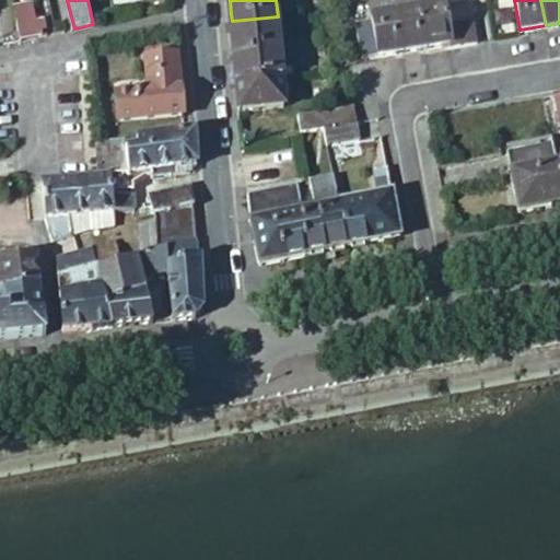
[(16,7),(21,24),(22,31),(23,38),(44,35),(44,34),(43,34),(44,33),(44,32),(45,31),(45,30),(46,30),(47,30),(45,19),(41,20),(36,2),(16,7)]
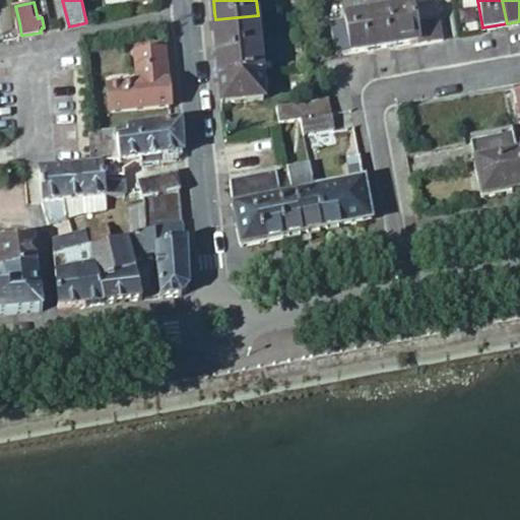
[(389,6),(396,43),(418,40),(419,44),(444,39),(440,19),(415,22),(412,2),(389,6)]
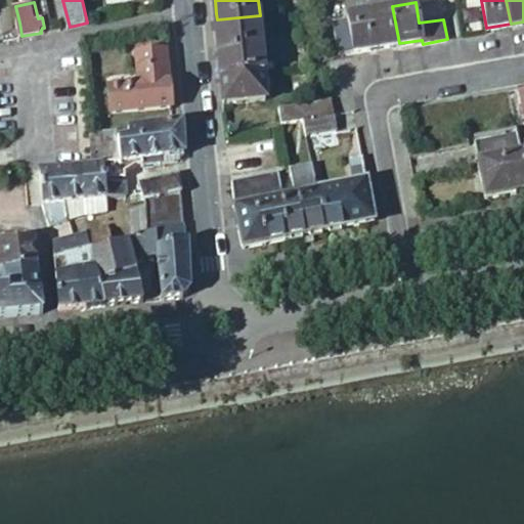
[(392,6),(372,9),(378,46),(399,43),(392,6)]
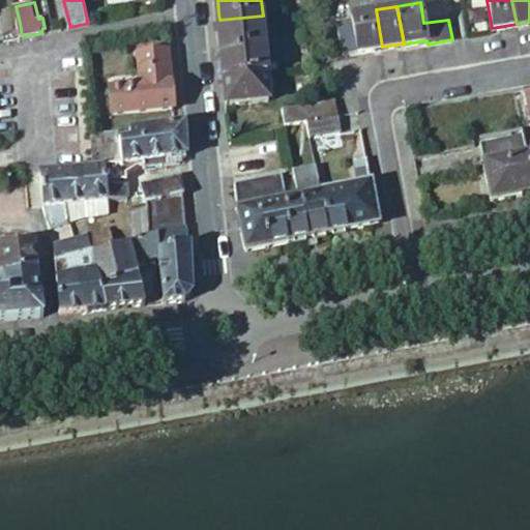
[(382,47),(376,9),(339,16),(345,54),(382,47)]
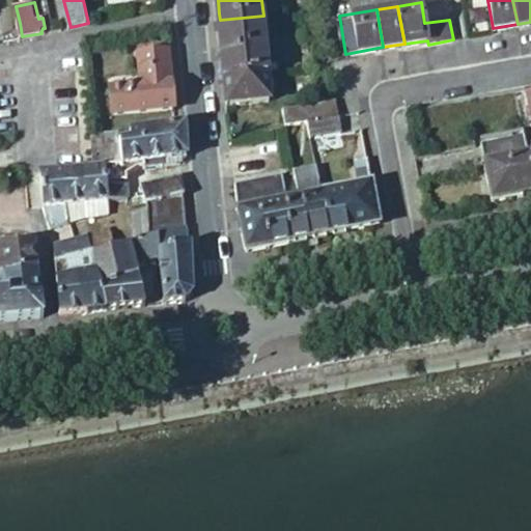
[(269,74),(263,16),(220,20),(225,79),(267,75),(269,74)]
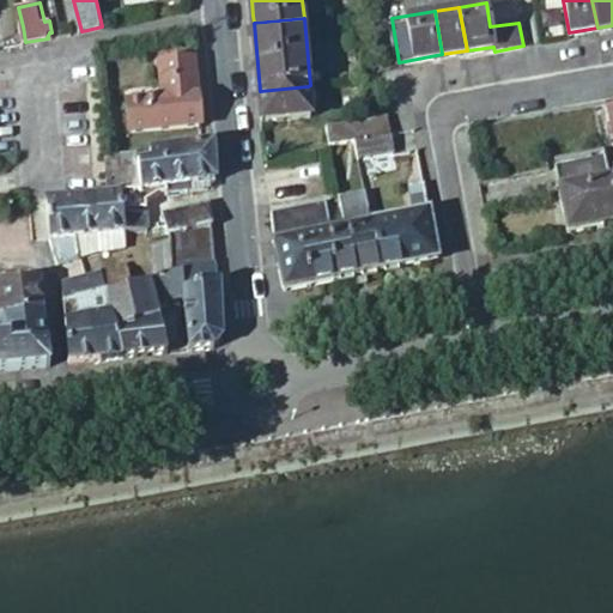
[(14,36),(16,44),(25,42),(24,34),(14,36)]
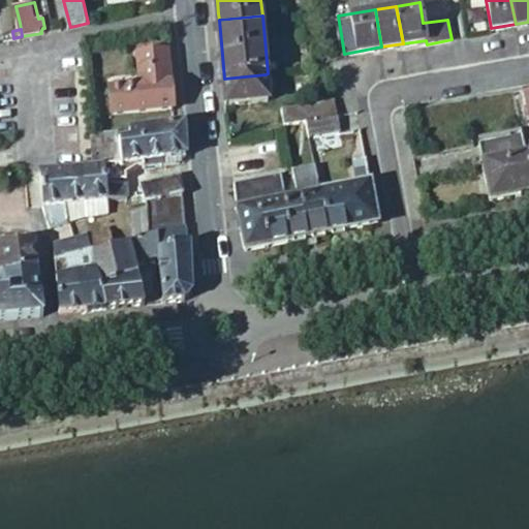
[(174,105),(168,50),(139,53),(142,82),(113,84),(115,110),(128,109),(174,105)]
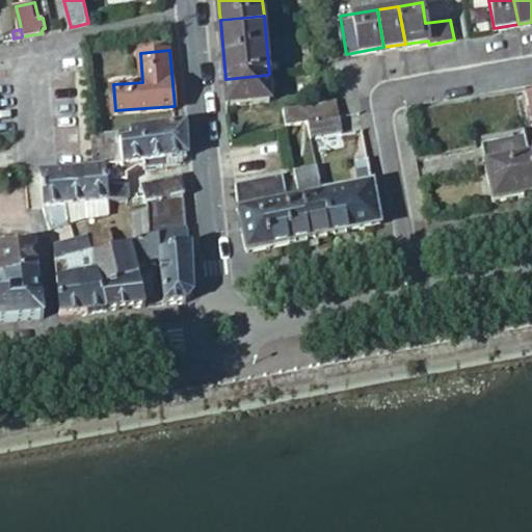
[(272,102),(269,74),(267,75),(225,79),(227,80),(229,106),(272,102)]
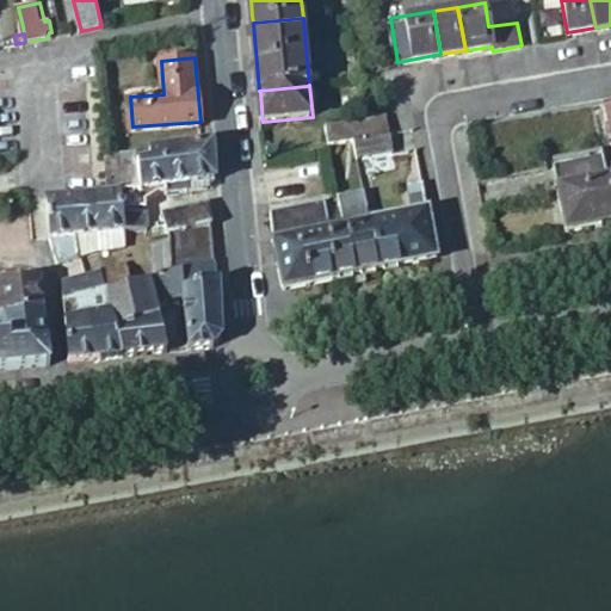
[(389,133),(387,113),(326,125),(329,143),(356,139),(389,133)]
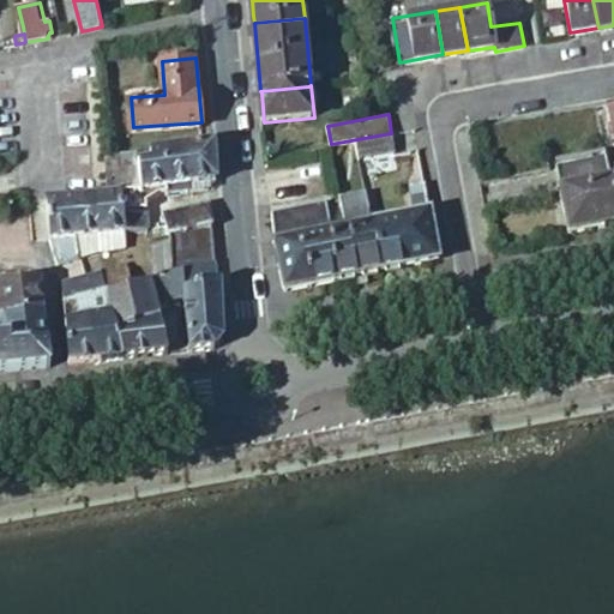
[(391,133),(357,139),(362,158),(395,151),(391,133)]
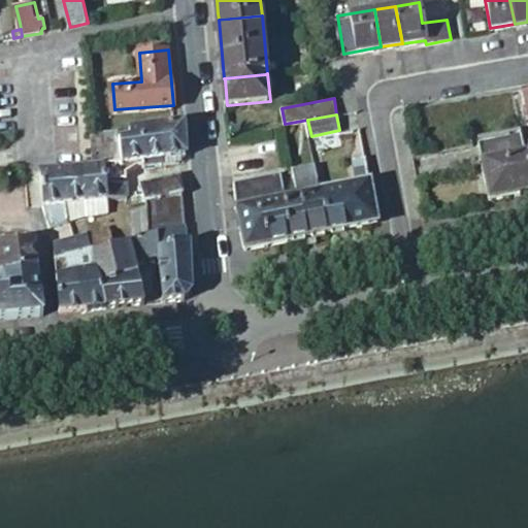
[(184,125),(175,126),(161,128),(164,159),(185,156),(184,125)]
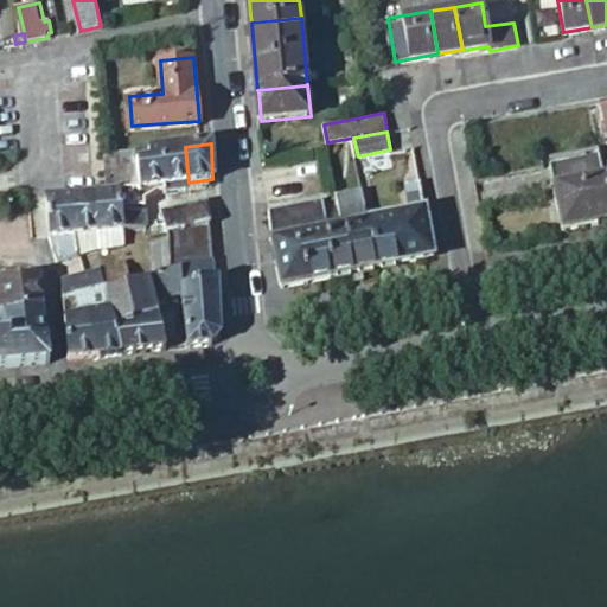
[(189,183),(185,147),(163,148),(166,185),(189,183)]
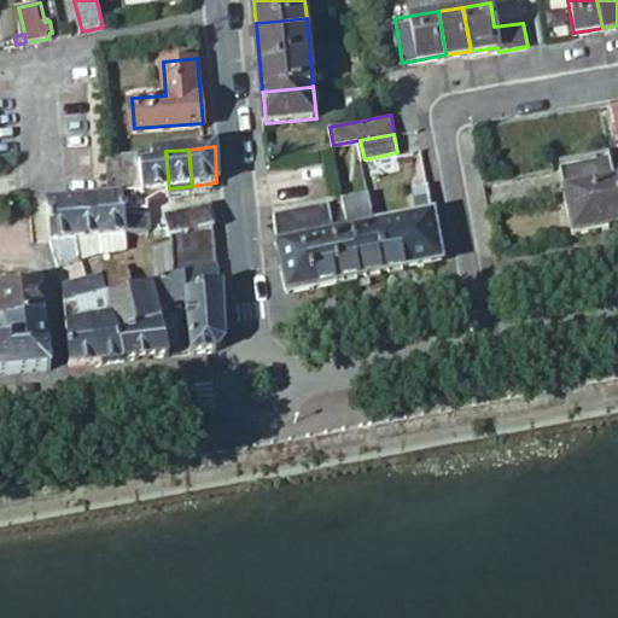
[(153,163),(141,164),(144,191),(150,190),(169,188),(165,151),(152,153),(153,163)]
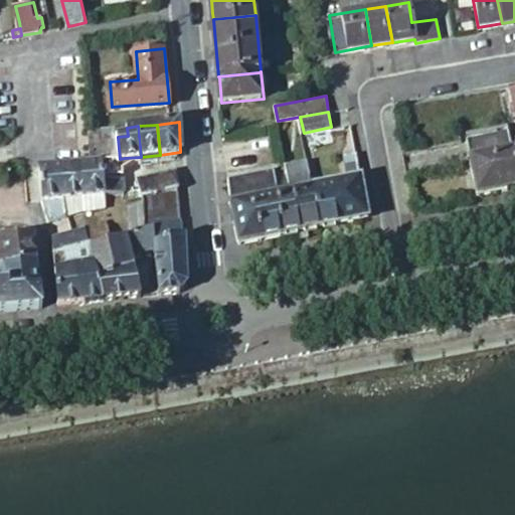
[(94,162),(96,162),(104,161),(120,159),(118,137),(118,129),(95,131),(91,131),(94,162)]
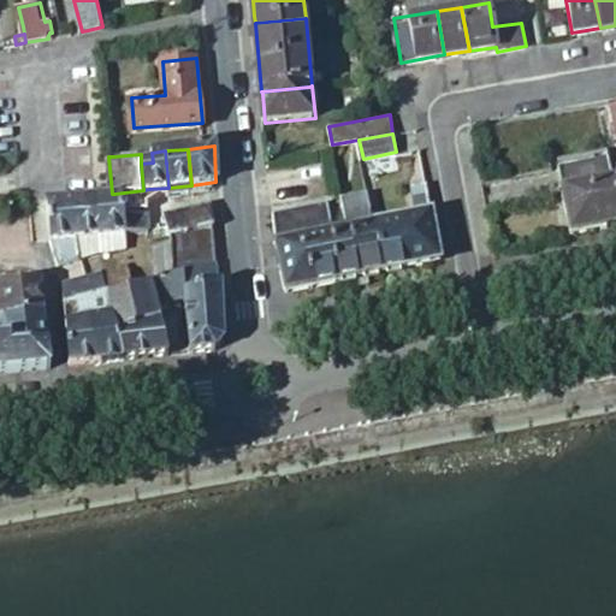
[(593,227),(615,223),(615,194),(610,165),(609,157),(560,166),(572,232),(593,227)]
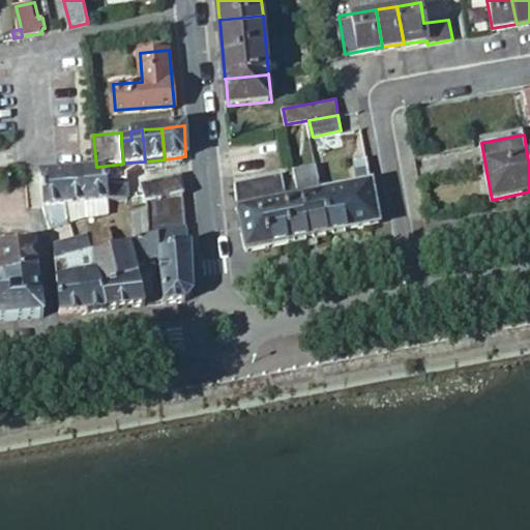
[(123,164),(107,166),(109,181),(130,179),(128,163),(123,164)]
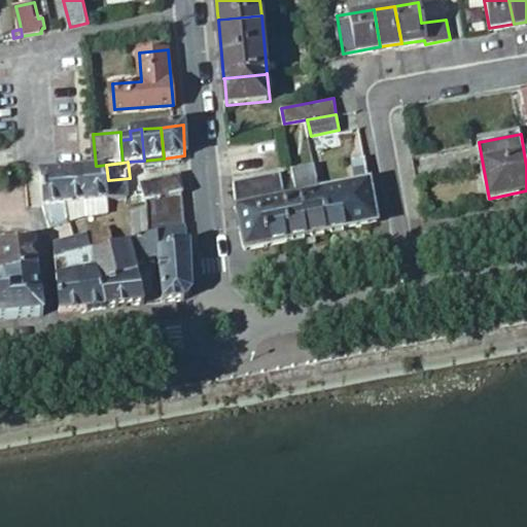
[(316,164),(293,168),(299,194),(307,236),(314,234),(328,232),(321,189),(316,164)]
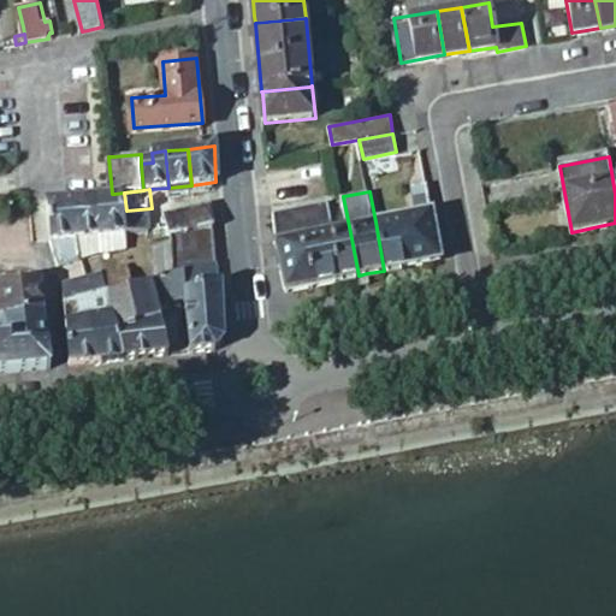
[(124,193),(114,194),(112,194),(98,196),(101,235),(129,232),(126,211),(124,193)]
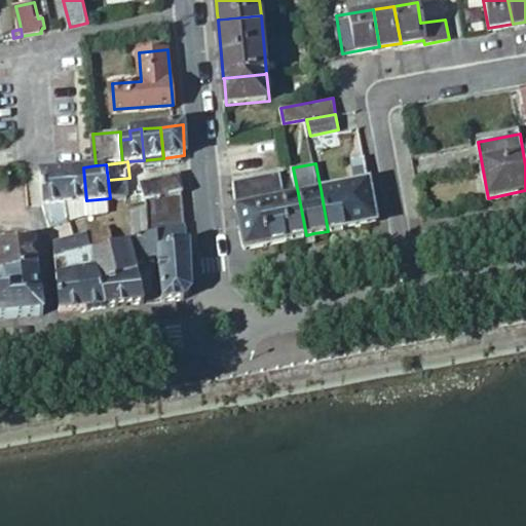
[(86,200),(83,167),(66,168),(69,203),(86,200)]
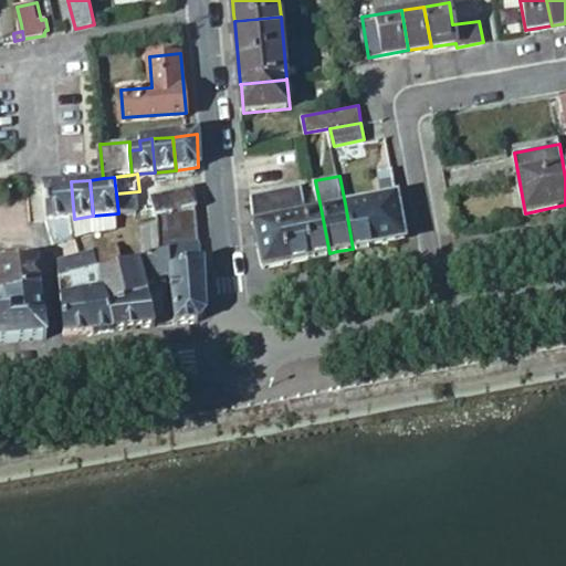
[(44,185),(49,222),(53,239),(55,244),(75,238),(74,219),(71,181),(44,185)]
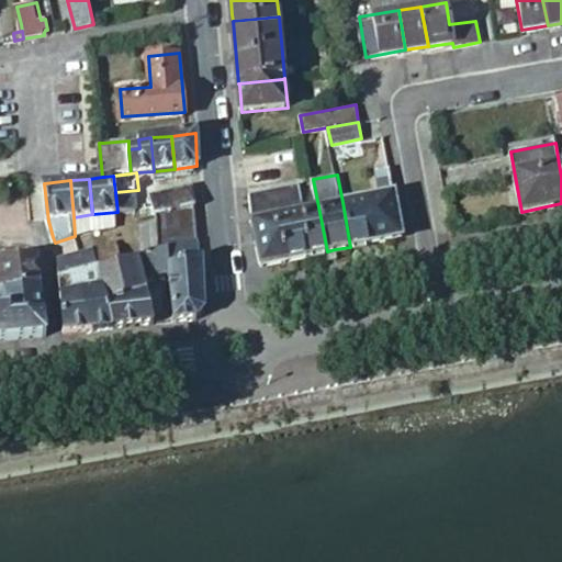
[(296,184),(249,193),(251,210),(260,265),(327,251),(318,206),(301,210),(296,184)]
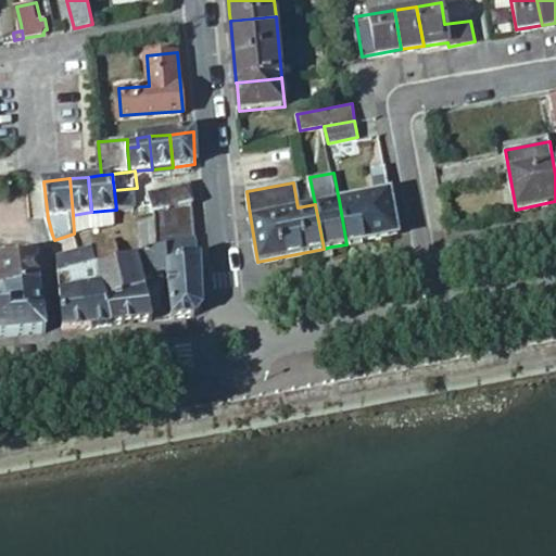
[(190,186),(174,190),(177,211),(192,209),(191,201),(190,186)]
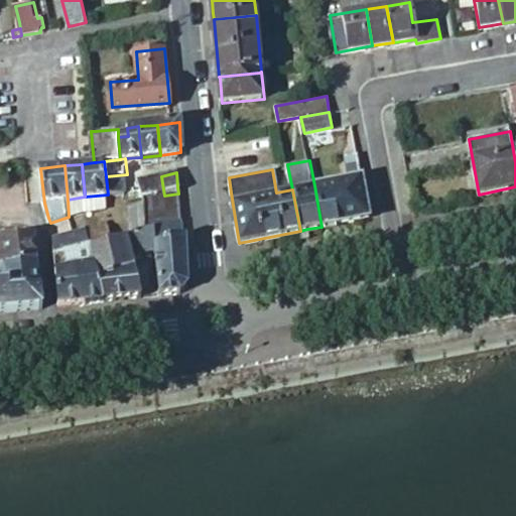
[(128,191),(127,174),(106,176),(108,195),(128,191)]
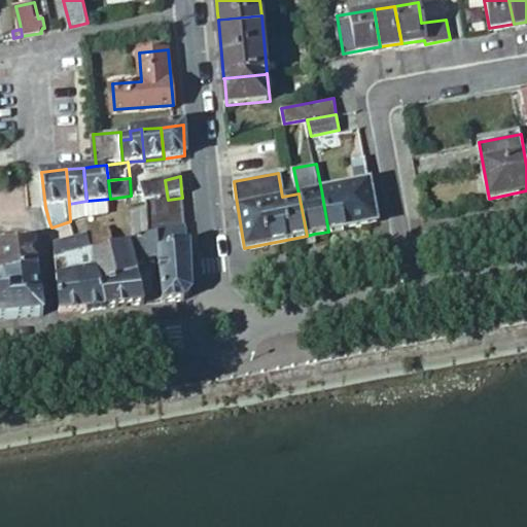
[(321,189),(328,232),(370,223),(375,213),(369,179),(321,189)]
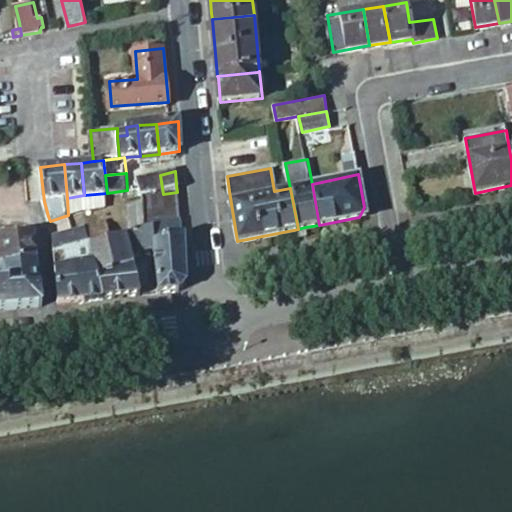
[(138,179),(141,193),(142,196),(163,194),(160,175),(138,179)]
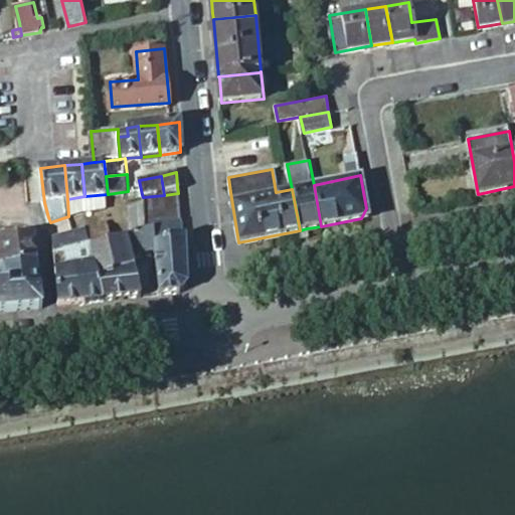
[(164,195),(143,197),(144,206),(144,210),(180,206),(178,193),(164,195)]
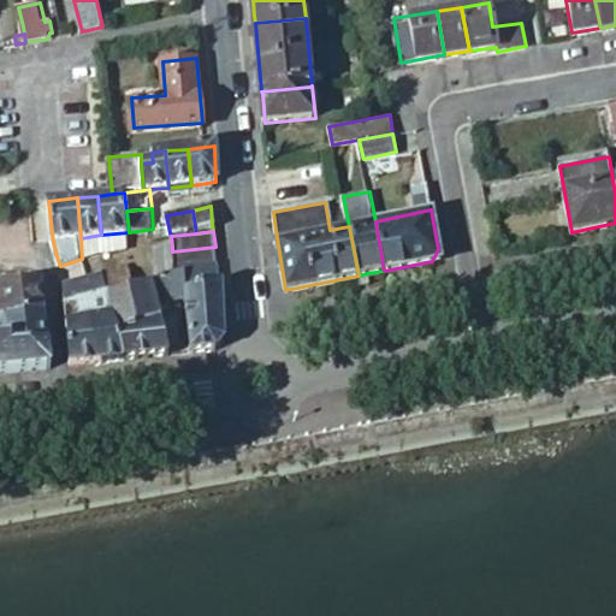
[(81,238),(82,259),(102,253),(101,235),(81,238)]
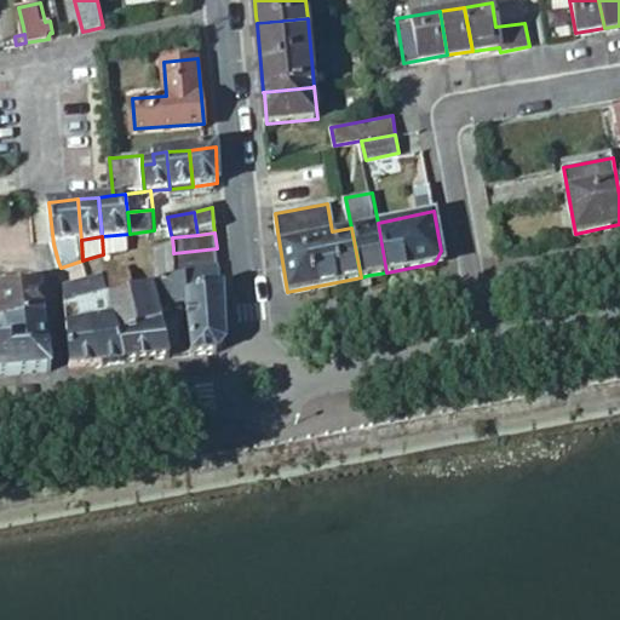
[(160,277),(176,277),(174,271),(173,253),(173,248),(156,250),(160,277)]
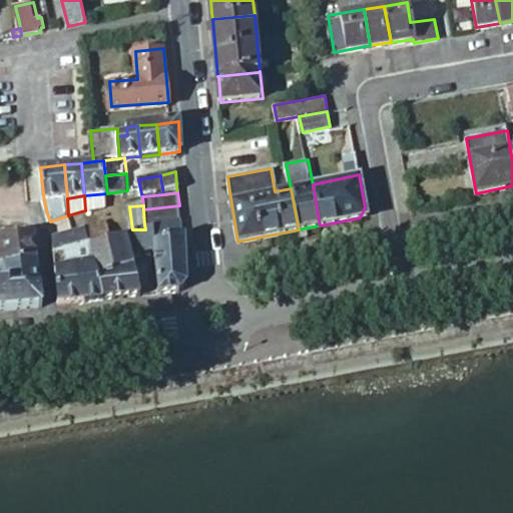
[(144,224),(180,220),(179,205),(143,209),(144,224)]
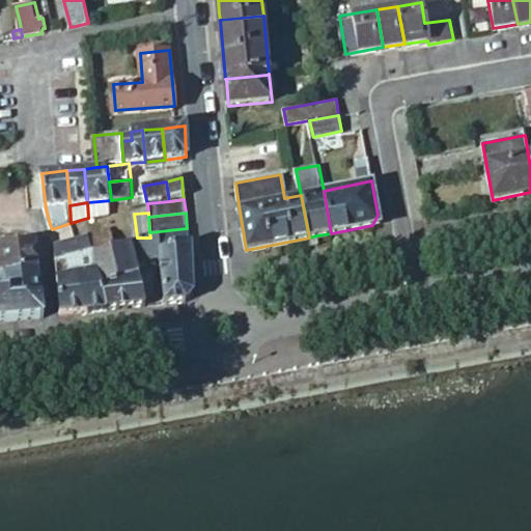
[(118,223),(111,223),(111,228),(114,248),(121,246),(118,223)]
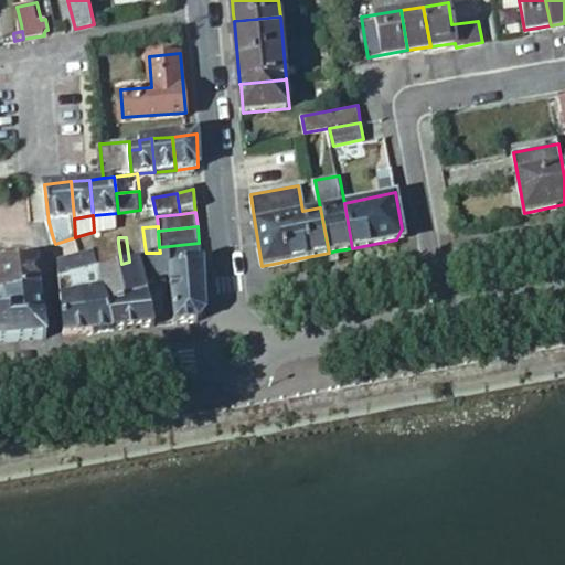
[(118,243),(105,246),(110,267),(121,264),(118,243)]
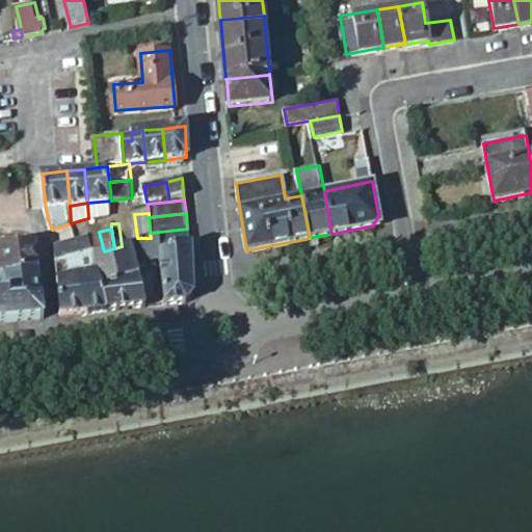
[(161,249),(189,246),(187,229),(150,233),(151,238),(159,238),(161,249)]
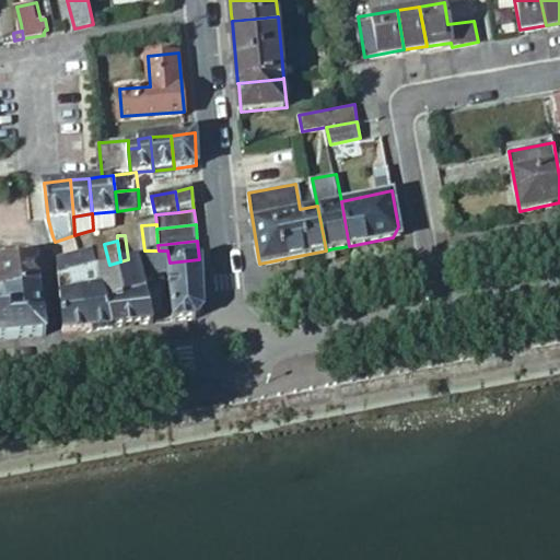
[(93,247),(93,249),(97,268),(100,267),(109,265),(104,244),(93,247)]
